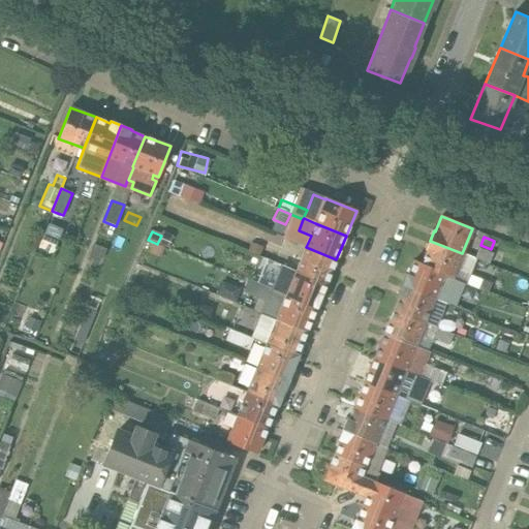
[(462,253),(430,241),(426,250),(427,251),(422,265),(421,266),(444,275),(443,276),(462,283),(466,284),(470,275),(470,274),(472,270),(471,270),(475,259),(475,258),(462,253)]
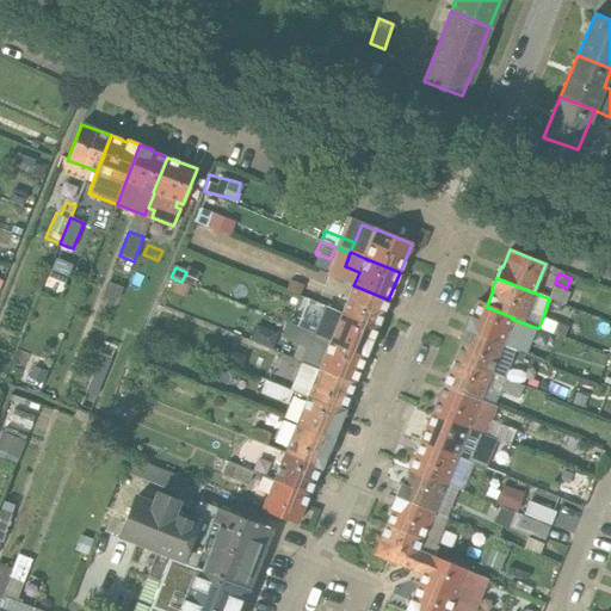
[(303,287),(290,281),(285,291),(300,296),(303,287)]
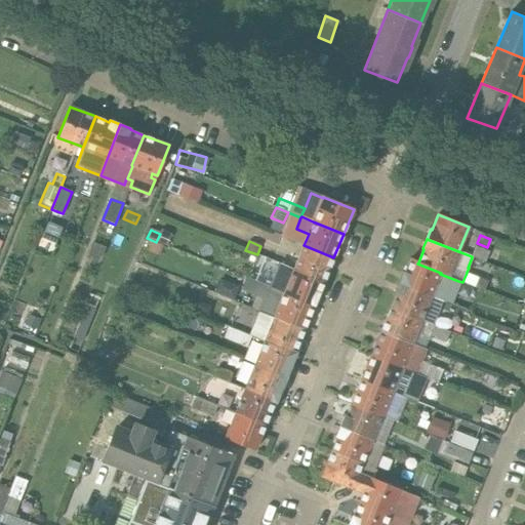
[(106,248),(93,243),(89,251),(103,256),(106,248)]
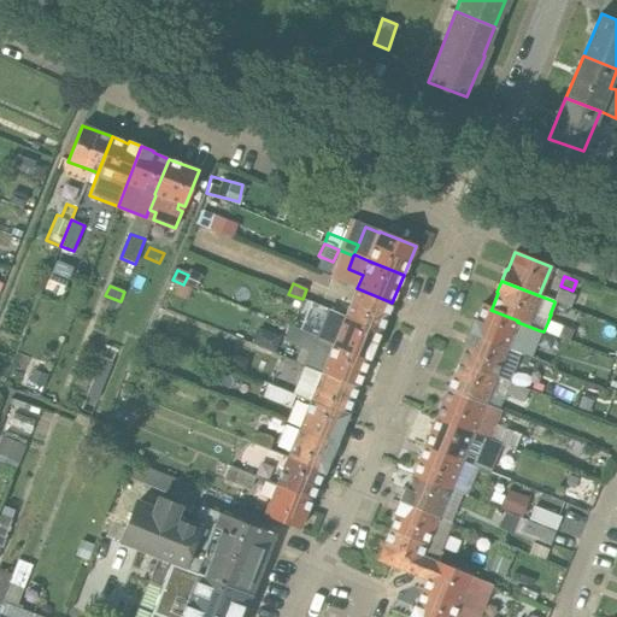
[(392,303),(357,288),(345,317),(381,331),(392,303)]
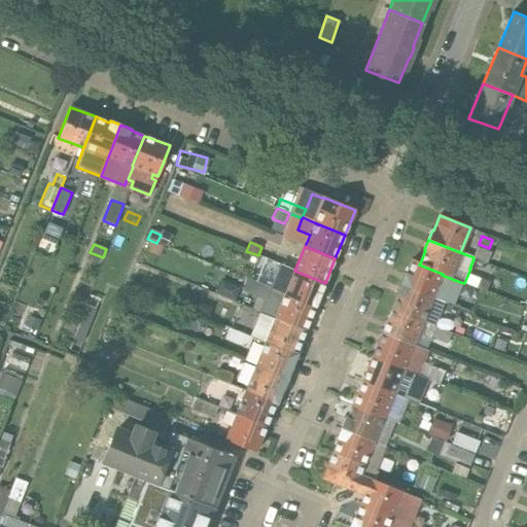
[(491,253),(478,247),(473,257),(473,258),(487,264),(491,253)]
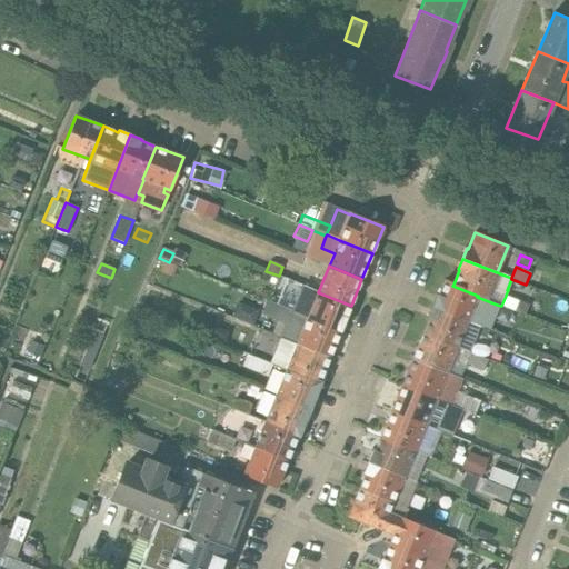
[(478,296),(452,286),(453,285),(445,281),(439,297),(437,297),(432,307),(467,321),(477,297),(478,296)]
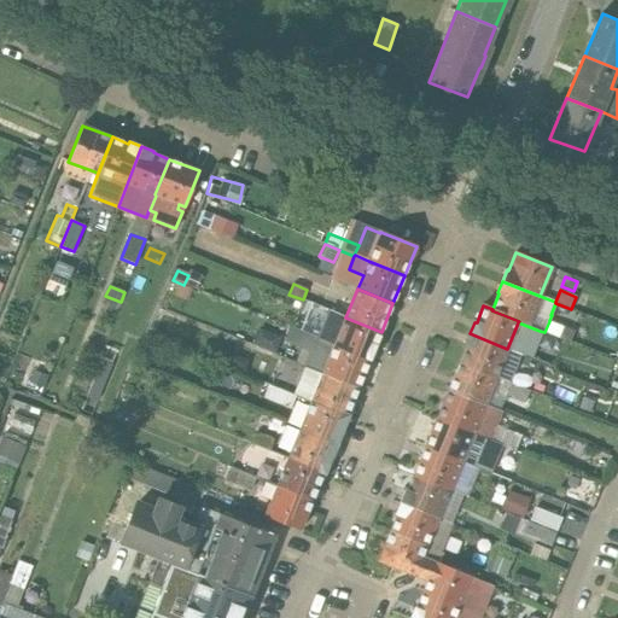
[(345,318),(330,310),(319,338),(369,360),(382,332),(345,318)]
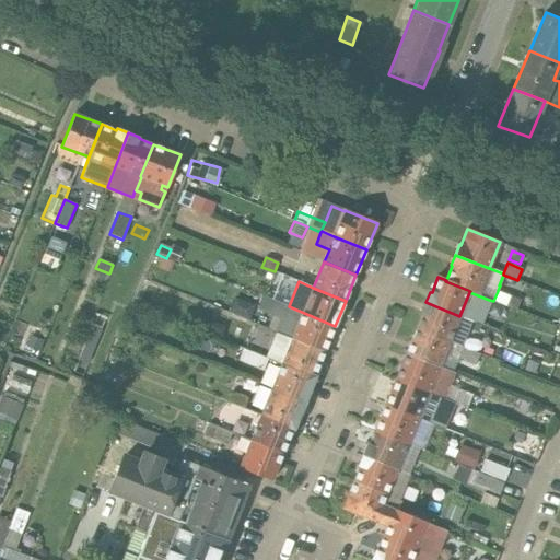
[(498,291),(493,301),(505,306),(510,296),(498,291)]
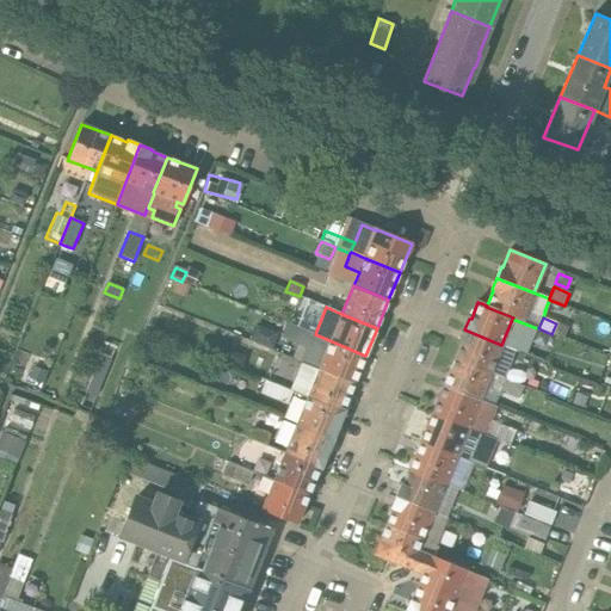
[(296,327),(287,323),(281,338),(290,341),(296,327)]
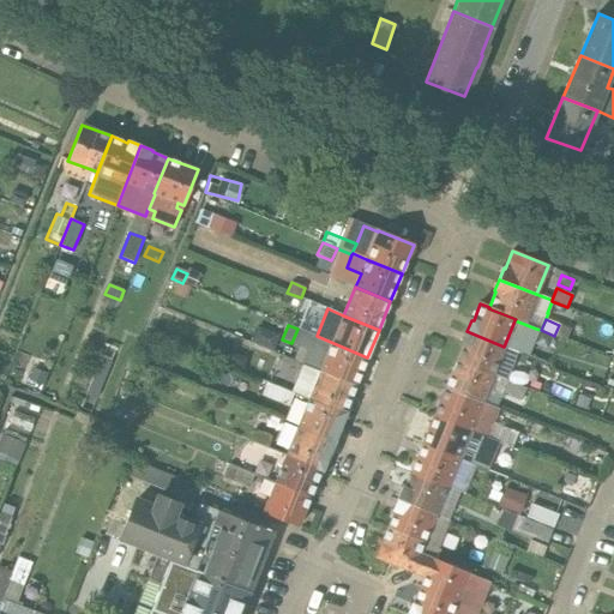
[(367,357),(317,336),(298,329),(292,343),(308,350),(304,363),(320,371),(356,385),(367,357)]
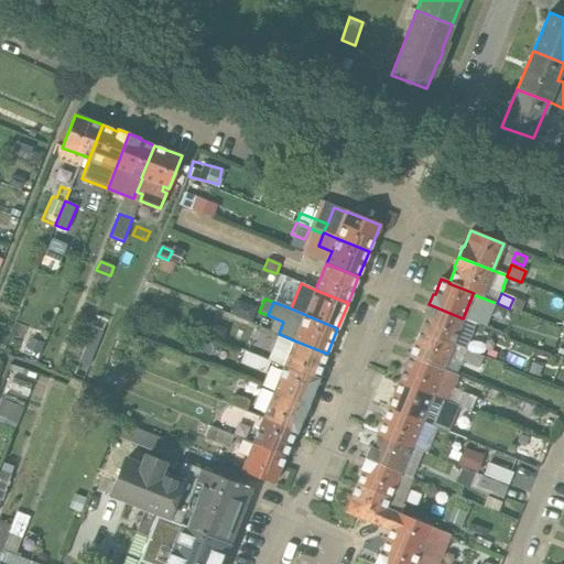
[(497,303),(492,302),(488,312),(505,318),(509,308),(497,303)]
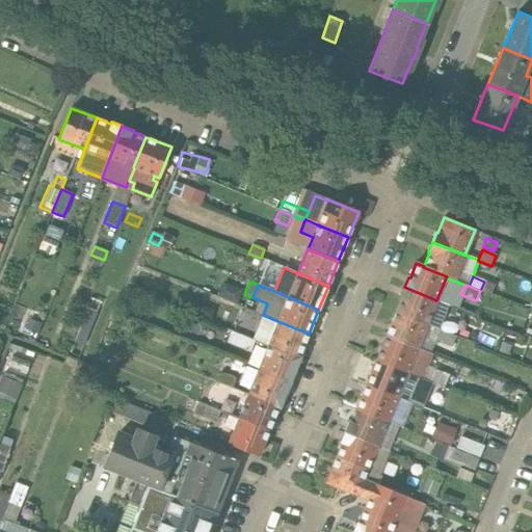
[(436,300),(404,287),(400,297),(402,298),(396,312),(427,324),(436,300)]
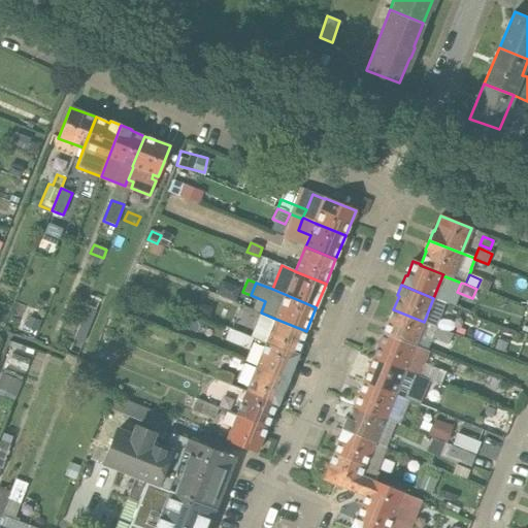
[(424,322),(393,309),(383,334),(414,347),(424,322)]
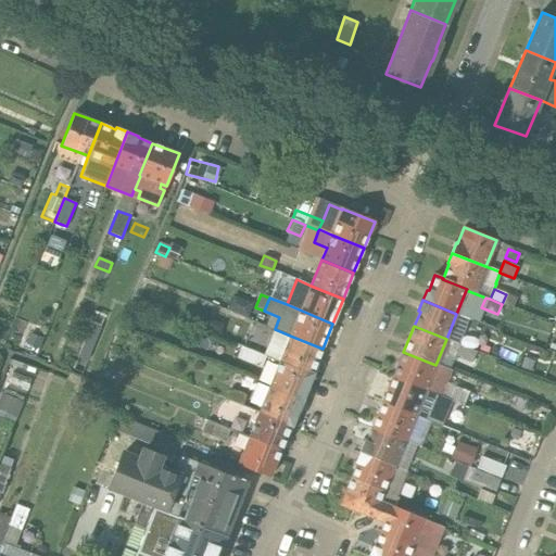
[(474,338),(462,333),(457,344),(469,349),(474,338)]
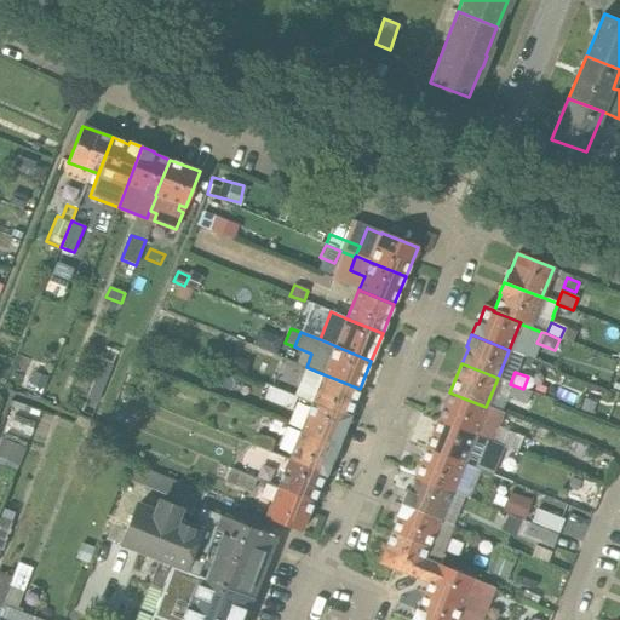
[(360,389),(323,374),(311,403),(348,418),(349,415),(360,389)]
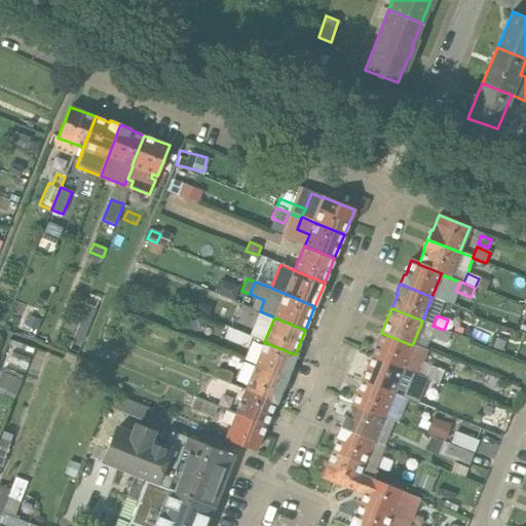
[(245,324),(234,320),(230,328),(243,333),(247,328),(245,324)]
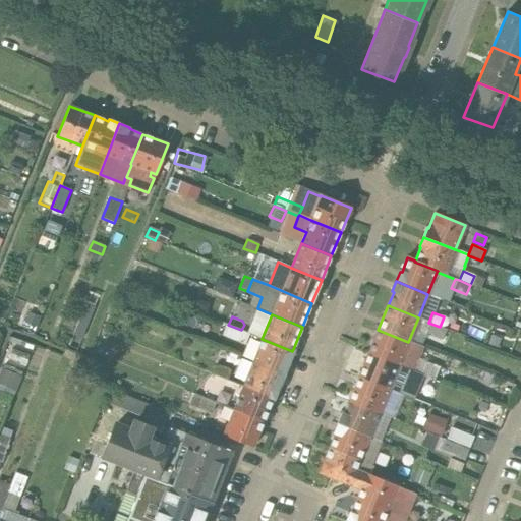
[(428,323),(424,334),(442,341),(446,330),(440,327),(428,323)]
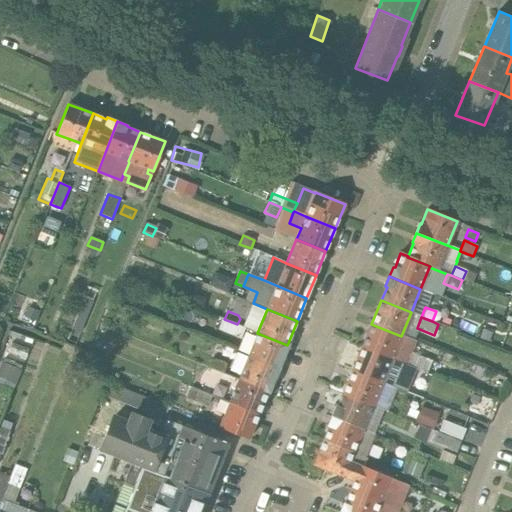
[(245,328),(224,320),(220,330),(241,338),(245,328)]
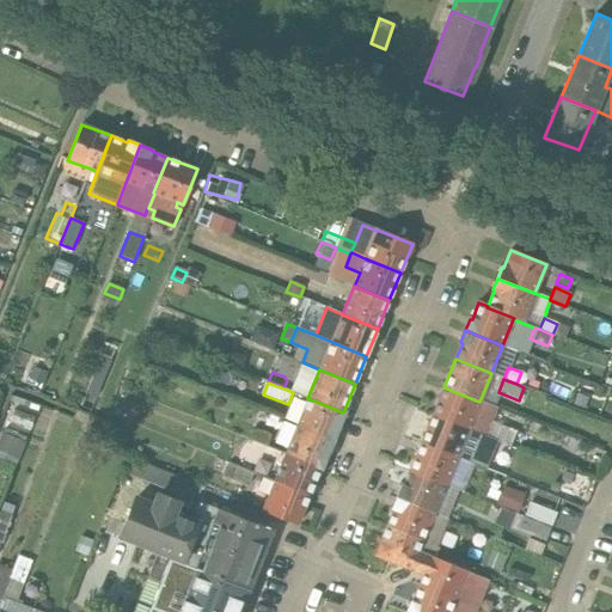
[(479,402),(444,387),(433,415),(467,429),(481,434),(483,435),(484,435),(495,407),(479,402)]
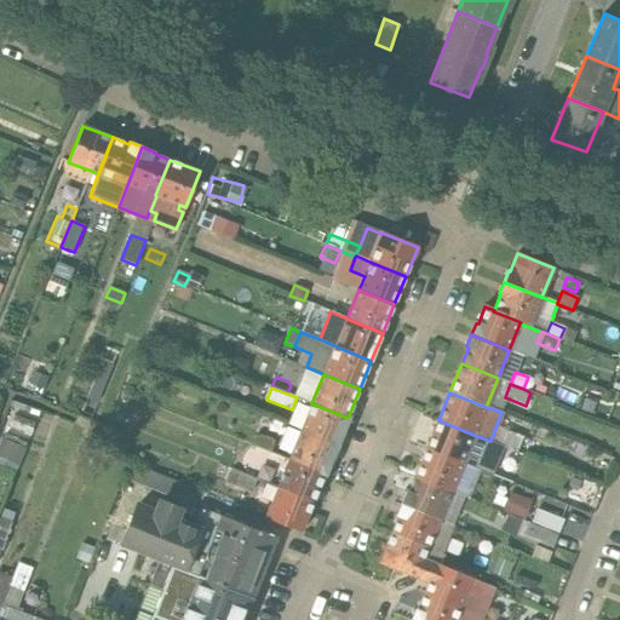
[(348,418),(311,403),(297,396),(297,397),(292,409),(286,424),(300,430),(300,431),(339,447),(339,446),(338,446),(343,436),(342,436),(350,417),(349,415),(348,418)]
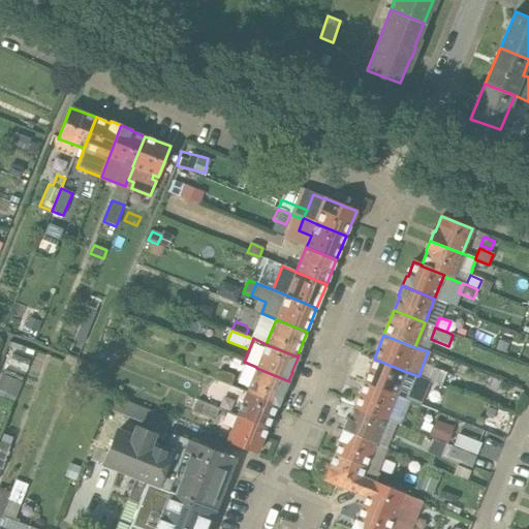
[(404,371),(374,359),(364,383),(395,396),(404,371)]
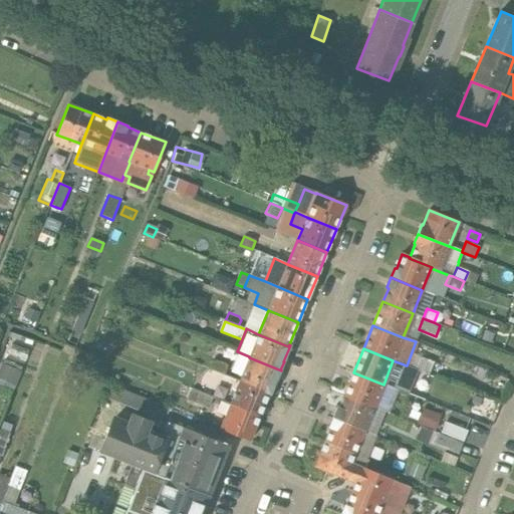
[(281,370),(249,357),(239,380),(269,393),(269,395),(270,395),(276,378),(277,378),(280,370),(280,371),(281,370)]
